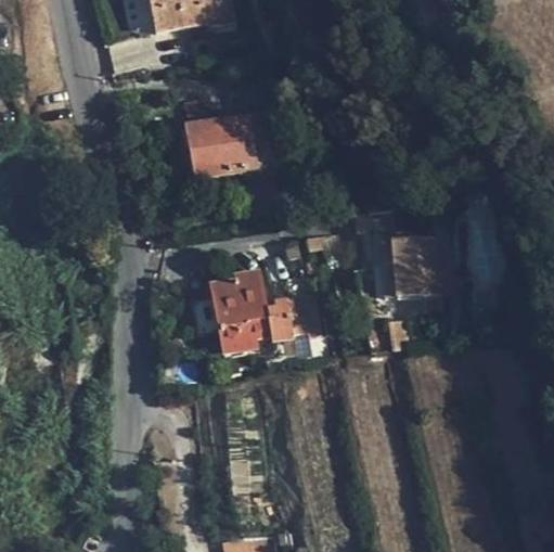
[(150,0),(157,34),(208,23),(203,0),(150,0)]
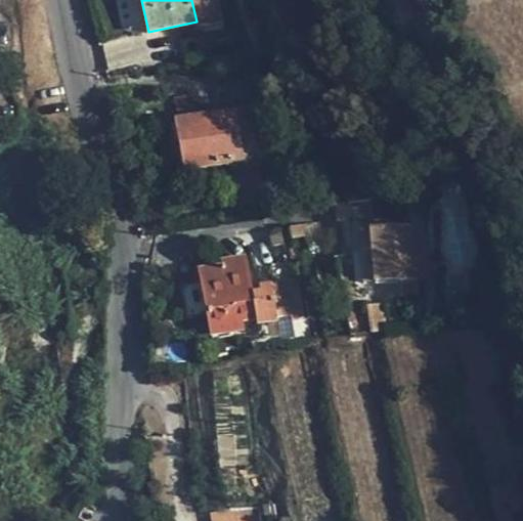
[(191,0),(197,22),(198,27),(219,23),(215,0),(191,0)]
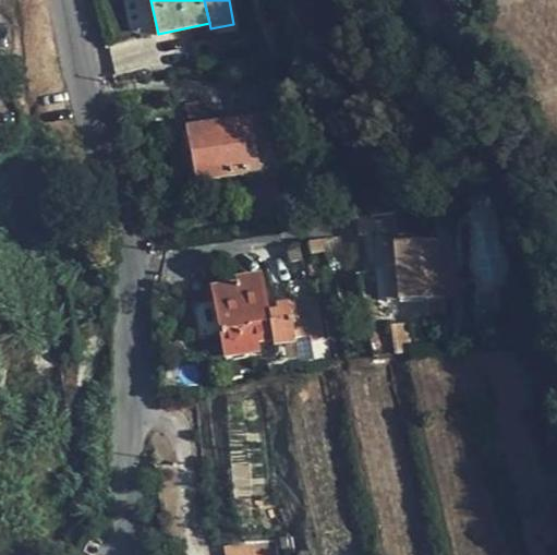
[(237,80),(243,117),(250,116),(256,148),(265,147),(264,139),(282,135),(276,99),(267,86),(246,77),(237,80)]
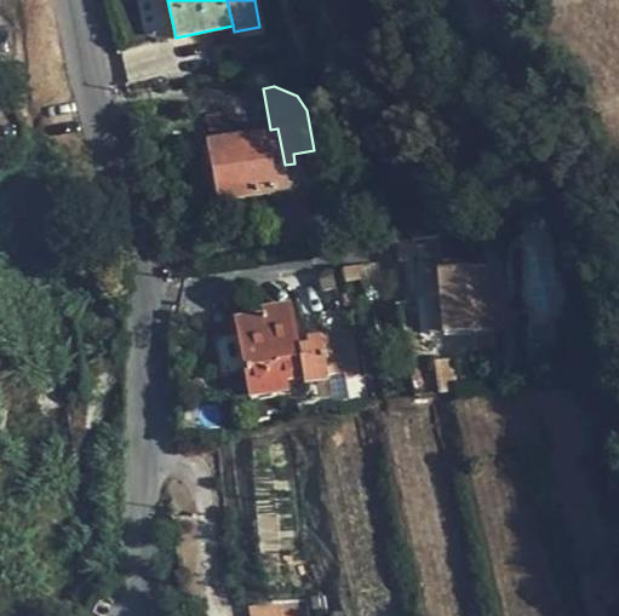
[(207,114),(212,140),(234,137),(227,110),(207,114)]
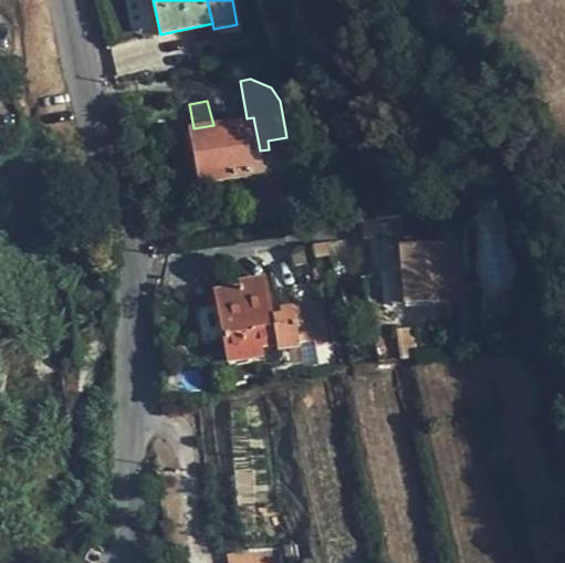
[(213,125),(194,128),(187,129),(197,187),(264,174),(260,150),(253,117),(247,118),(213,125)]
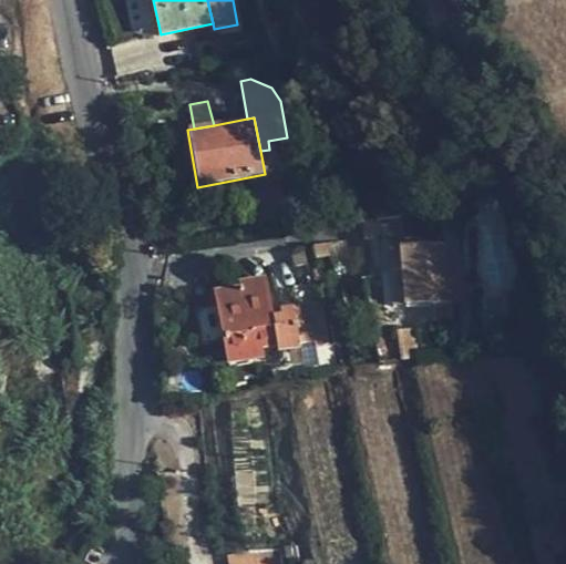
[(403,233),(400,214),(363,221),(367,237),(403,233)]
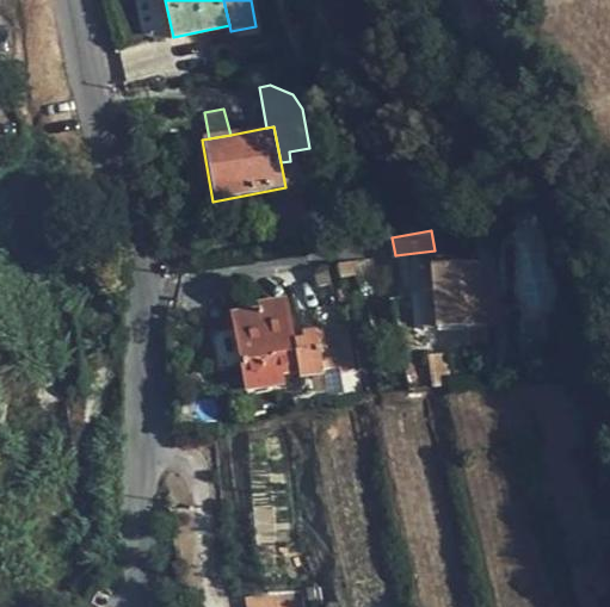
[(352,276),(350,260),(336,262),(339,277),(352,276)]
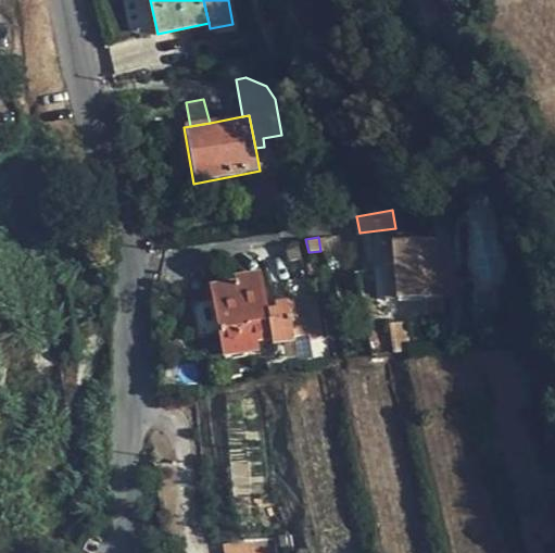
[(379,240),(381,265),(394,264),(398,300),(421,297),(443,296),(439,237),(379,240)]
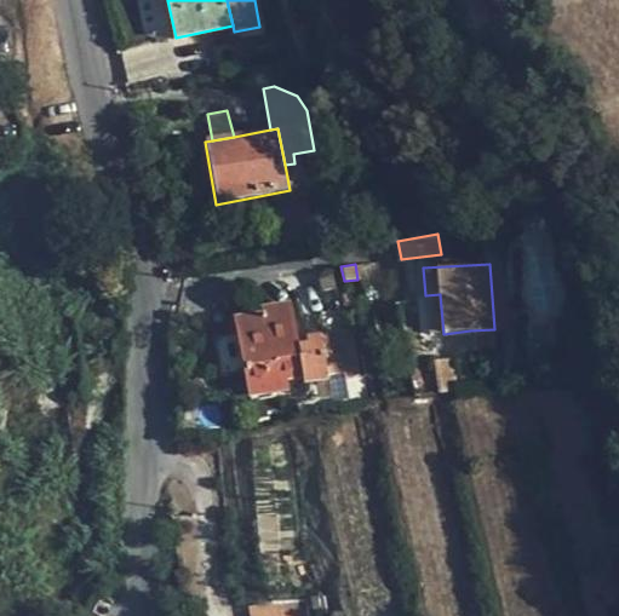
[(428,335),(443,334),(440,294),(425,295),(428,335)]
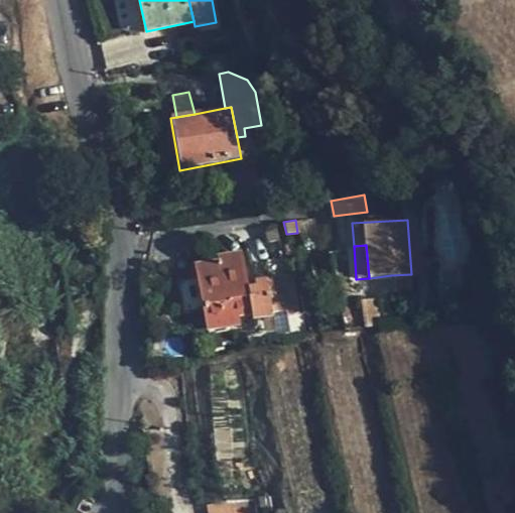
[(253,313),(247,281),(241,254),(220,257),(220,262),(197,266),(198,276),(176,280),(183,311),(205,308),(209,330),(238,326),(238,316),(253,313)]
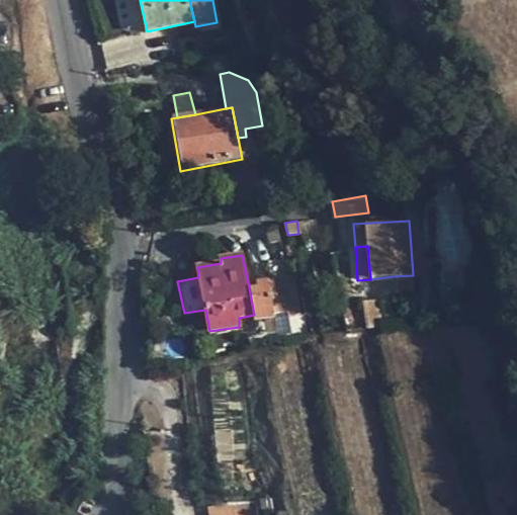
[(257,280),(265,320),(275,318),(275,312),(284,310),(290,336),(305,332),(294,273),(257,280)]
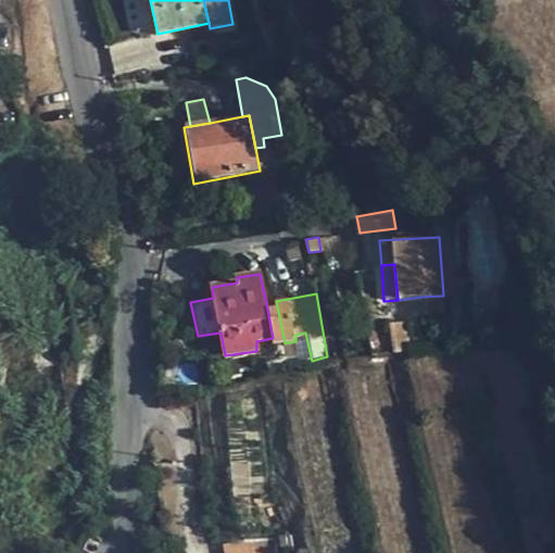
[(444,312),(443,296),(421,297),(421,314),(444,312)]
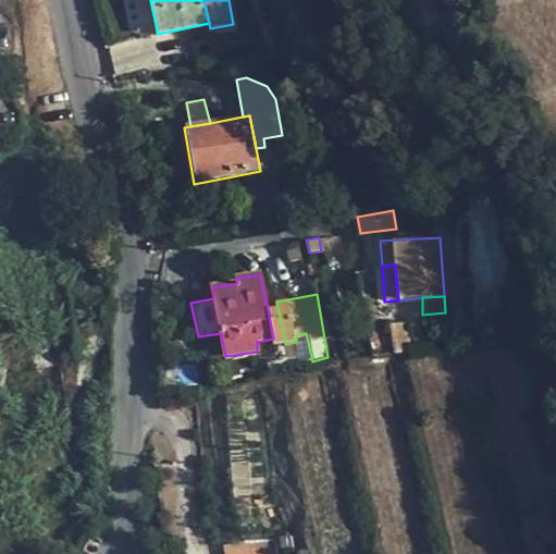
[(274,346),(285,344),(276,302),(267,304),(273,339),(274,346)]
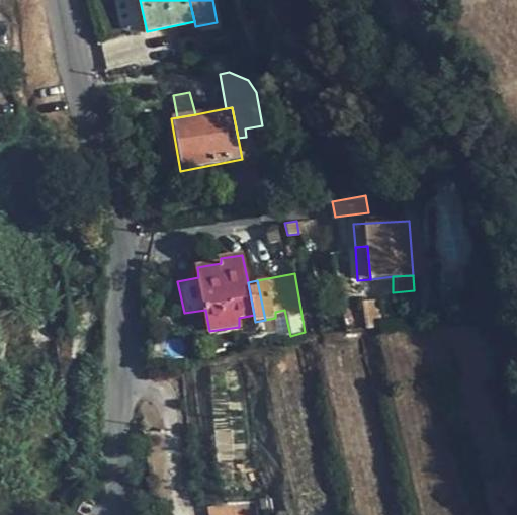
[(362,301),(365,329),(378,328),(374,299),(362,301)]
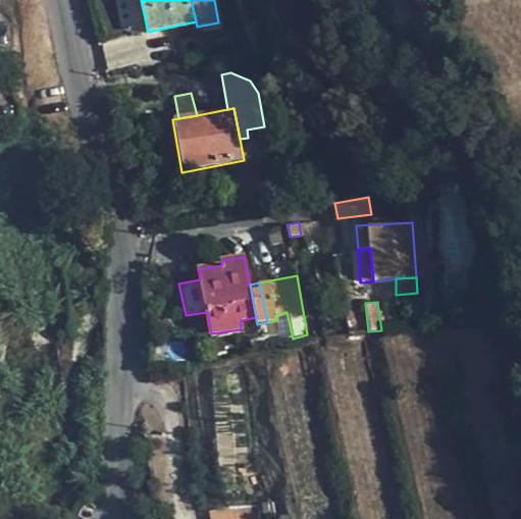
[(259,518),(257,503),(229,504),(209,508),(210,518),(259,518)]
